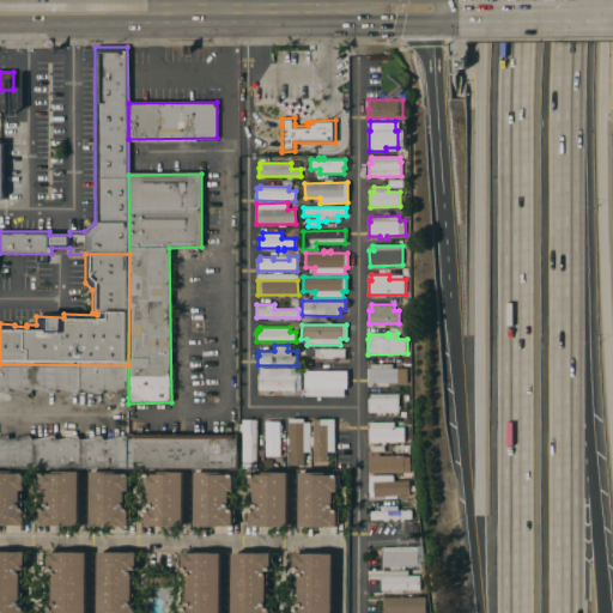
[(345,349),(345,358),(337,357),(337,362),(319,362),(319,357),(305,357),(305,349),(345,349)]
